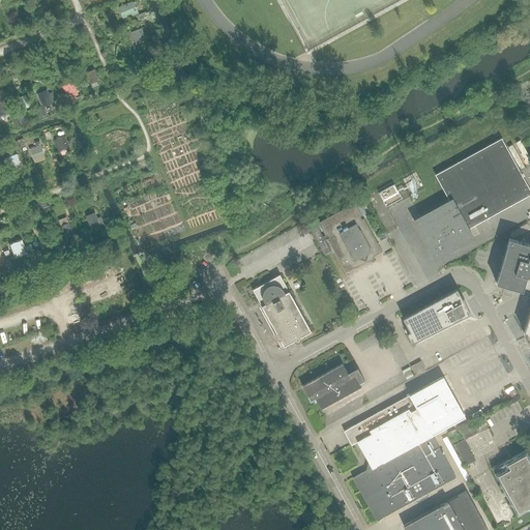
[(134,1),(118,7),(122,19),(126,17),(138,12),(134,1)]
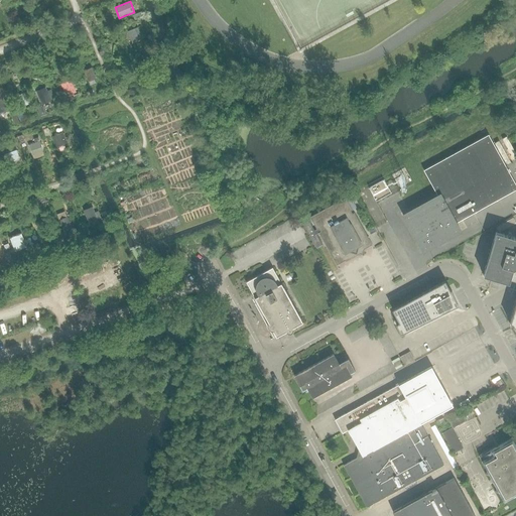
[(135,21),(144,17),(142,12),(133,15),(135,21)]
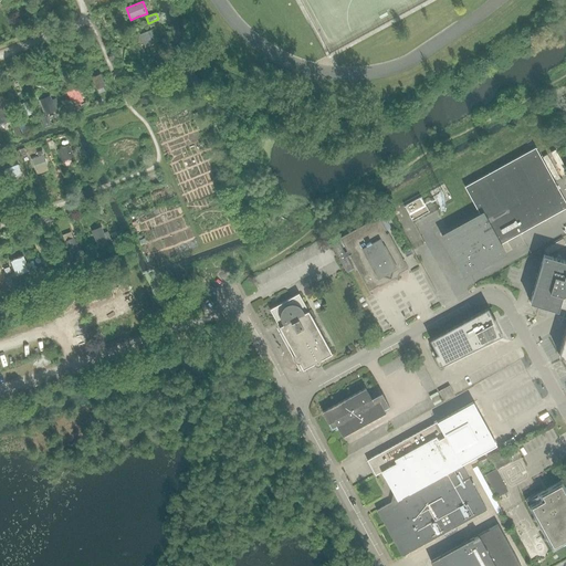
[(150,31),(142,34),(146,48),(155,43),(150,31)]
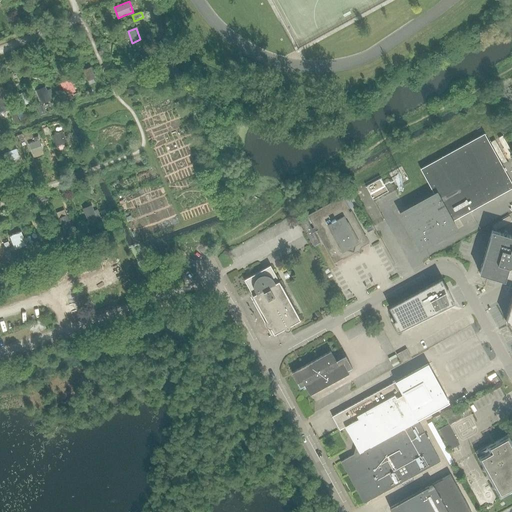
[(84,74),(81,75),(83,79),(86,78),(87,81),(94,78),(95,78),(91,67),(83,71),(84,74)]
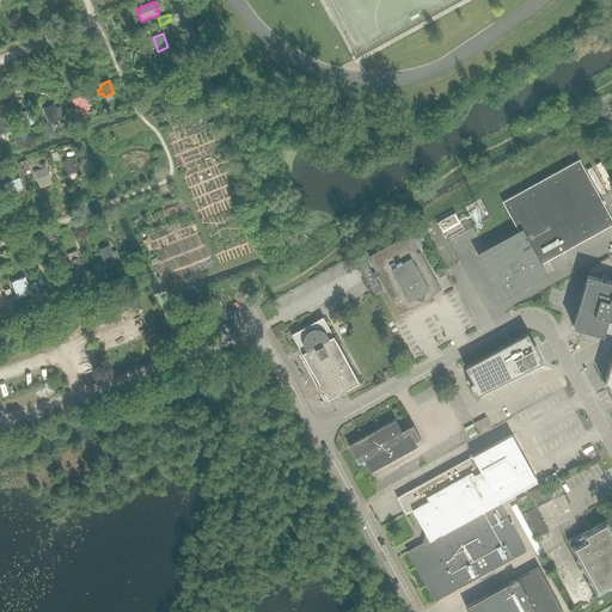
[(73,99),(72,99),(77,110),(78,110),(83,108),(84,112),(90,109),(84,95),(73,99)]
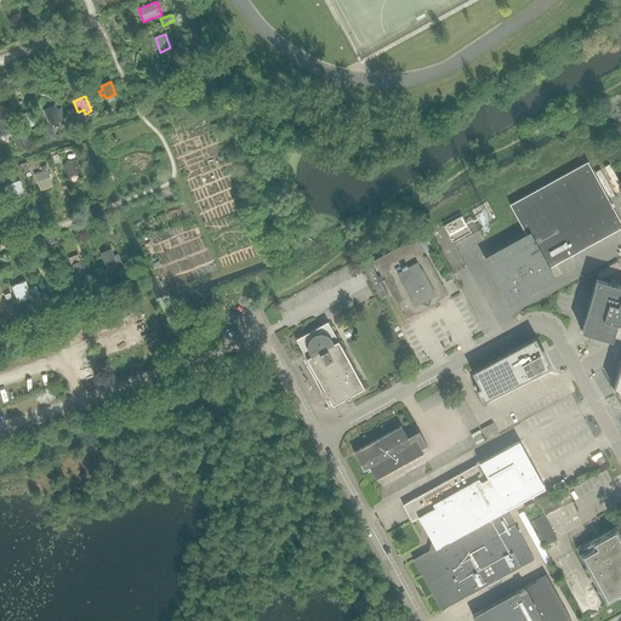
[(55,106),(44,109),(51,126),(66,120),(61,109),(57,110),(55,106)]
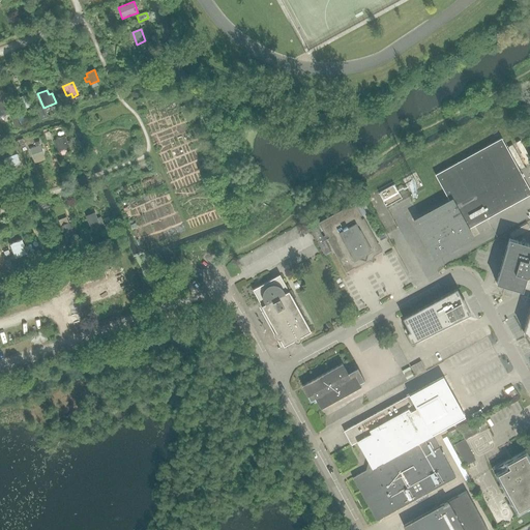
[(25,96),(16,100),(20,111),(21,111),(29,107),(25,96)]
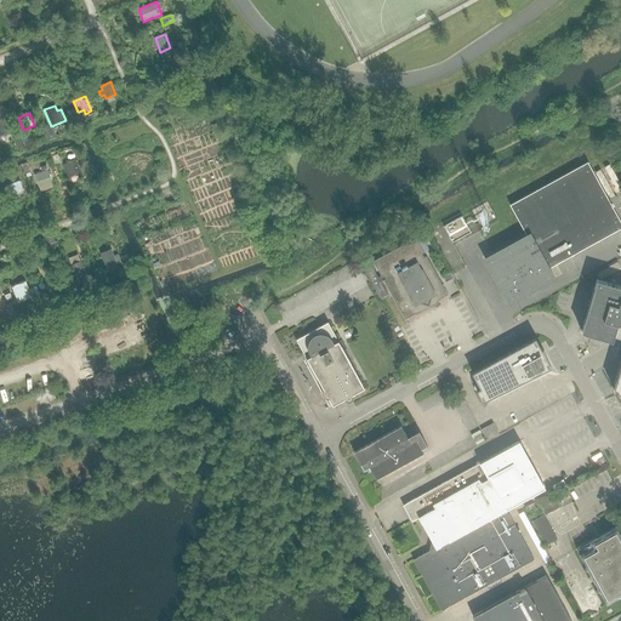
[(0,132),(0,138),(5,137),(13,134),(11,127),(7,130),(3,119),(0,119),(0,127),(1,132),(0,132)]
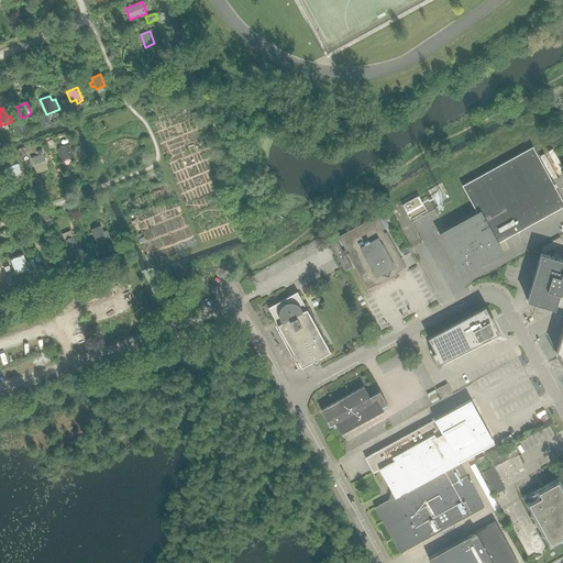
[(68,145),(58,150),(62,161),(73,157),(68,145)]
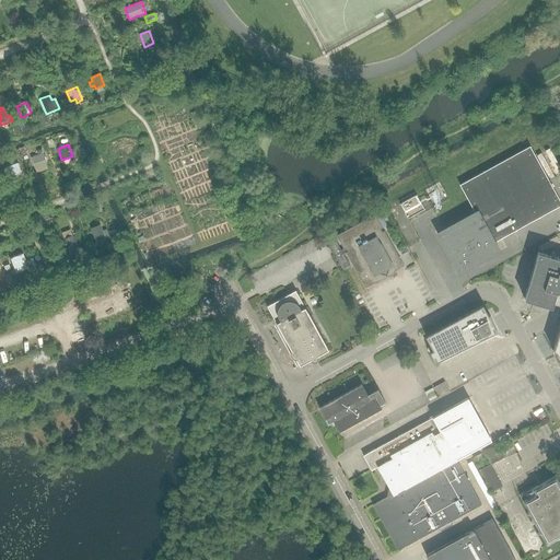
[(476,214),(441,234),(461,269),(496,249),(492,243),(559,205),(559,200),(529,146),(459,185),(476,214)]
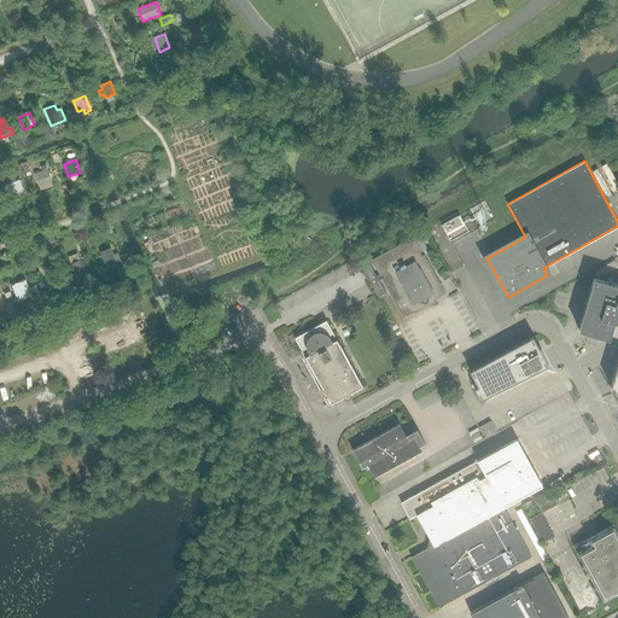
[(51,163),(44,164),(45,169),(38,172),(42,188),(57,185),(51,163)]
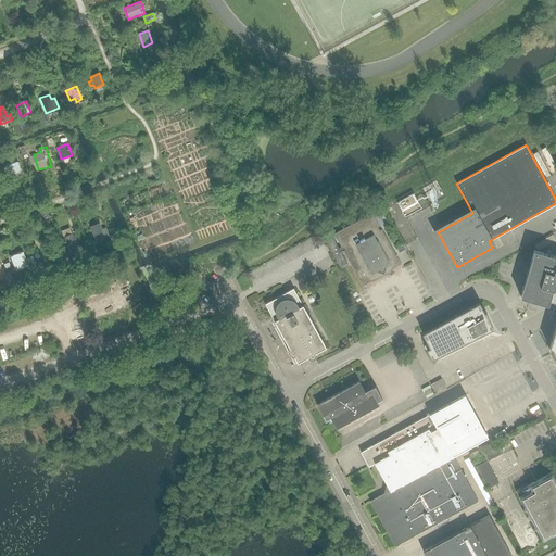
[(5,166),(8,174),(21,169),(17,162),(5,166)]
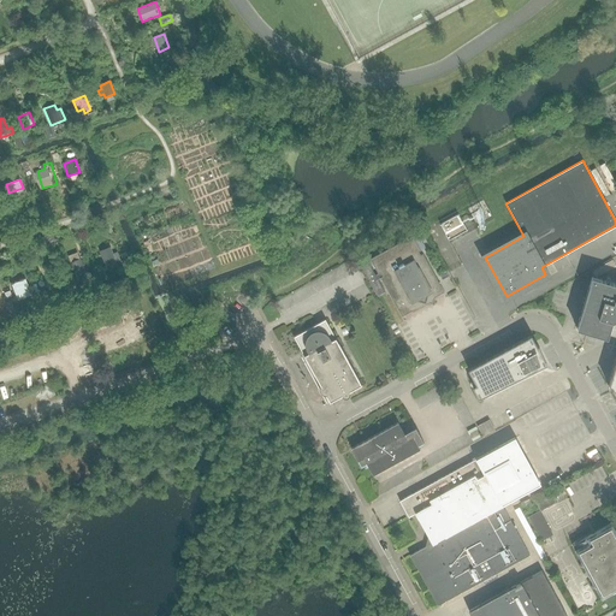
[(458,215),(440,226),(449,241),(467,231),(458,215)]
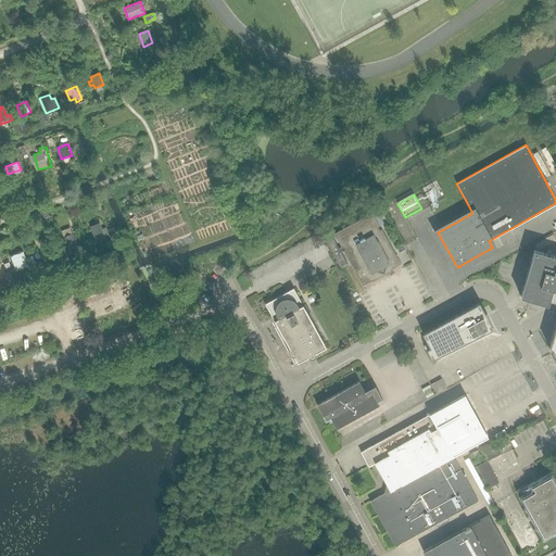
[(373,213),(333,234),(363,286),(386,273),(390,274),(392,268),(401,264),(373,213)]
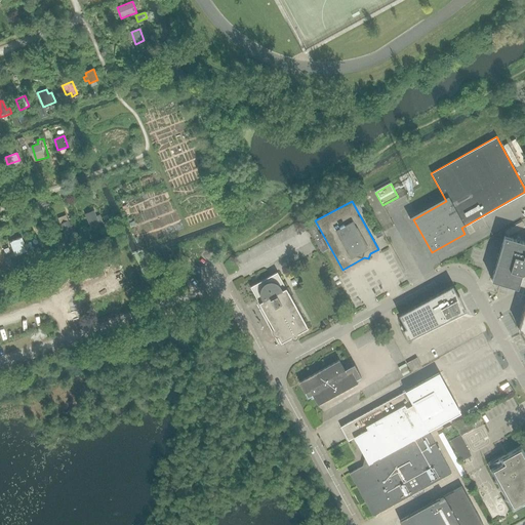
[(93,211),(85,214),(90,228),(99,225),(97,218),(101,217),(101,215),(96,216),(93,211)]
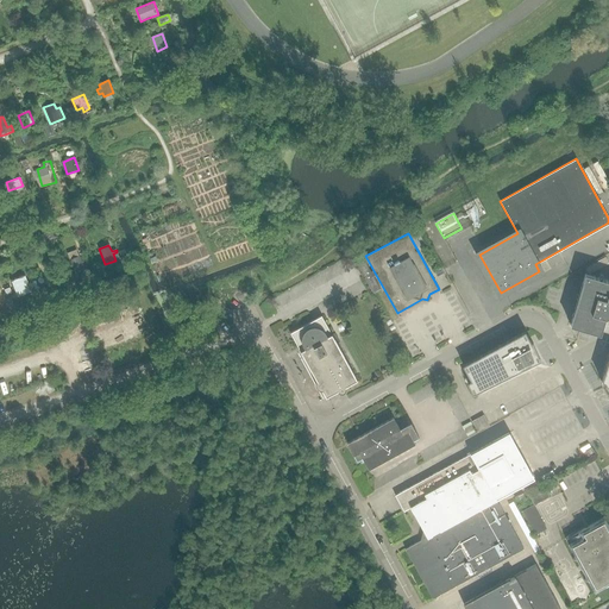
[(79,256),(70,259),(76,275),(85,270),(79,256)]
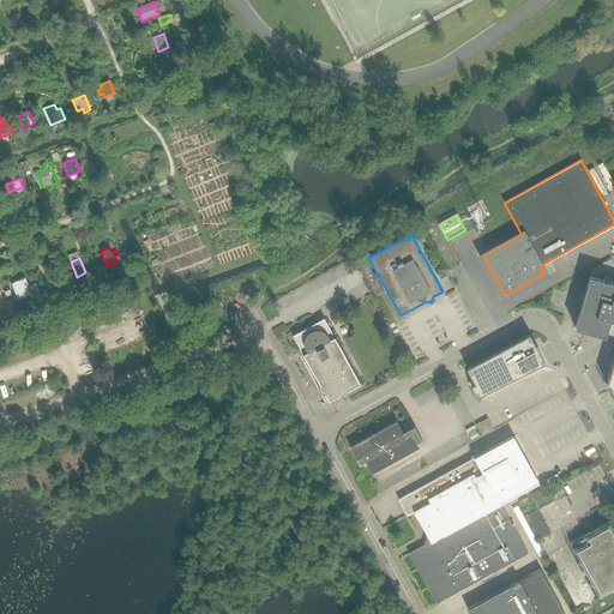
[(52,266),(42,270),(49,289),(59,286),(52,266)]
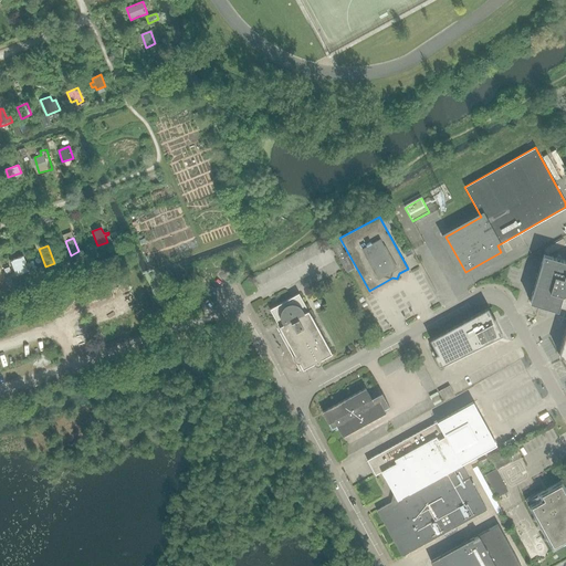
[(565,261),(543,254),(530,302),(558,311),(559,306),(565,307),(565,261)]
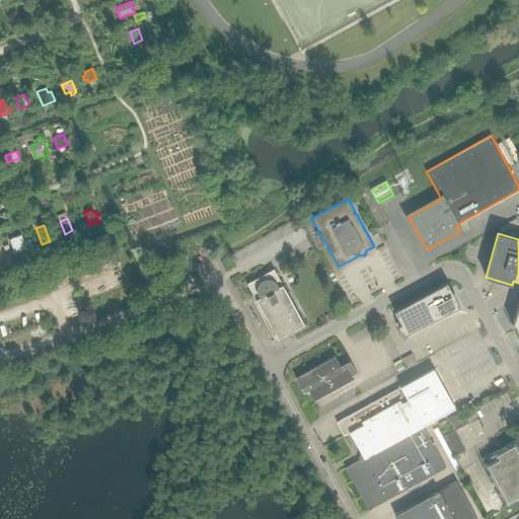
[(21,235),(10,239),(14,249),(25,245),(21,235)]
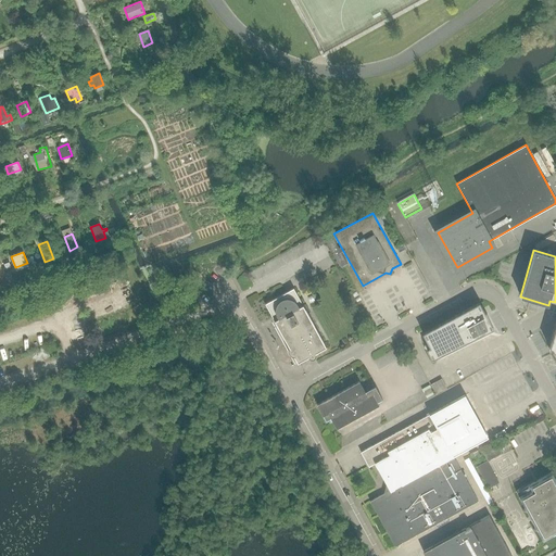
[(315,358),(315,357),(316,356),(316,354),(315,353),(326,348),(293,288),(265,304),(298,363),(308,357),(308,358),(311,359),(313,359),(315,358)]
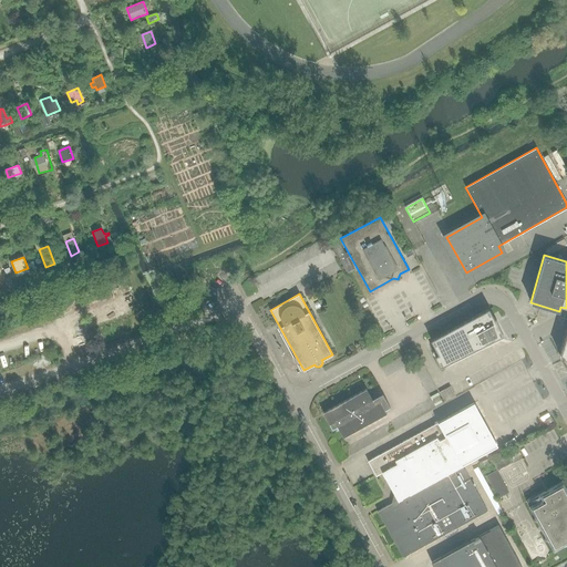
[(488,308),(431,340),(439,354),(435,356),(440,366),(503,334),(488,308)]
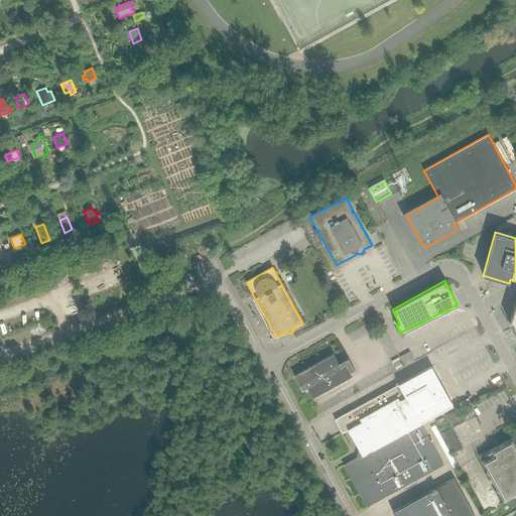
[(404,366),(414,361),(409,352),(399,358),(404,366)]
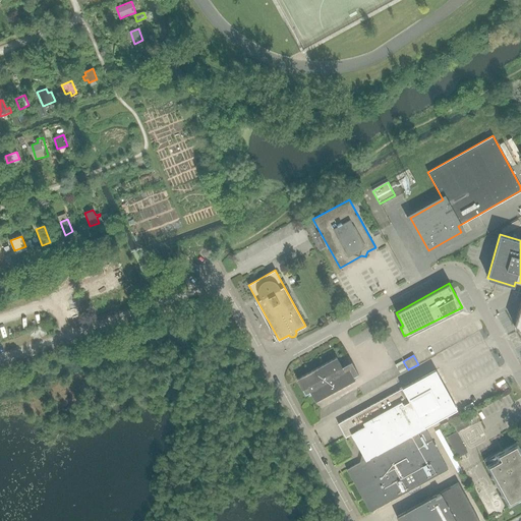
[(297,380),(305,395),(310,392),(315,402),(355,380),(353,378),(358,374),(351,362),(342,367),(336,357),(297,380)]
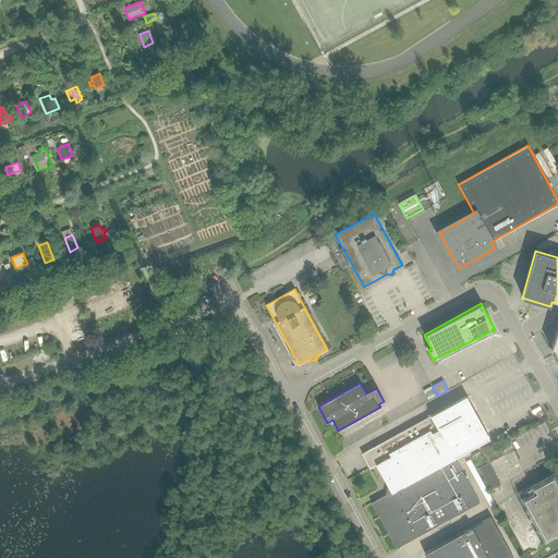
[(371,502),(396,548),(480,502),(455,457),(488,438),(465,396),(362,453),(370,469),(376,464),(388,485),(386,495),(371,502)]
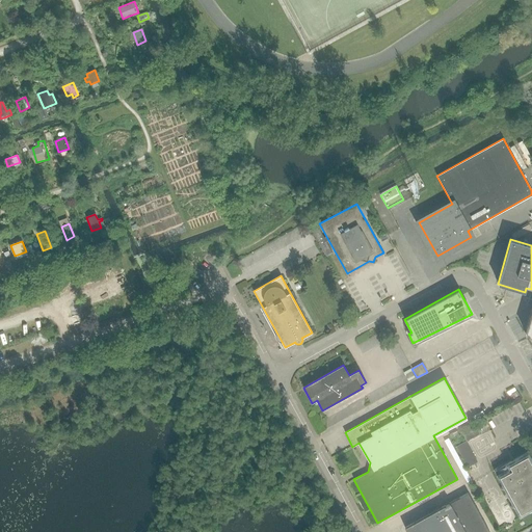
[(478,423),(462,432),(468,442),(483,432),(478,423)]
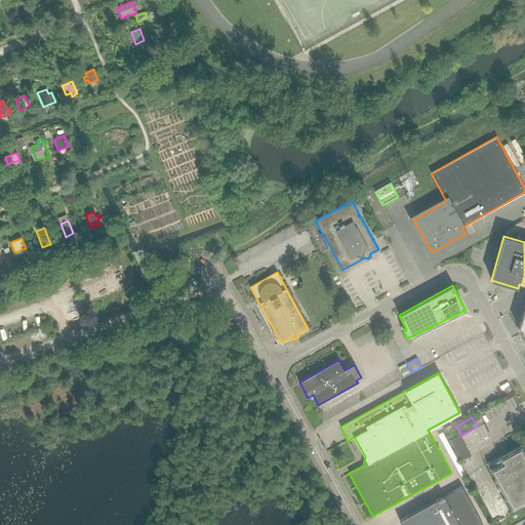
[(461,436),(460,436),(447,443),(458,463),(472,455),(461,436)]
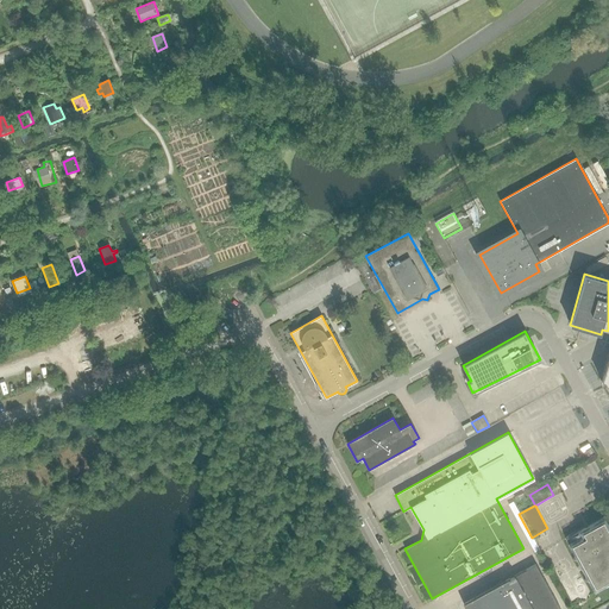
[(595,591),(608,583),(608,525),(604,518),(594,523),(585,528),(565,539),(595,591)]
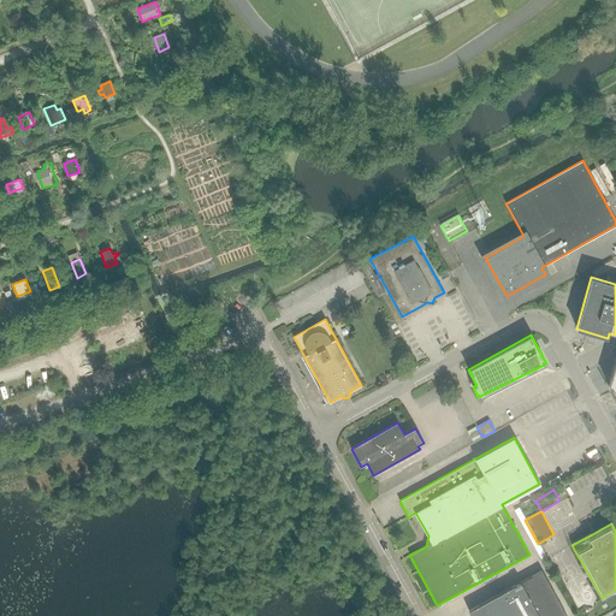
[(567,615),(542,570),(468,611),(471,615),(567,615)]
